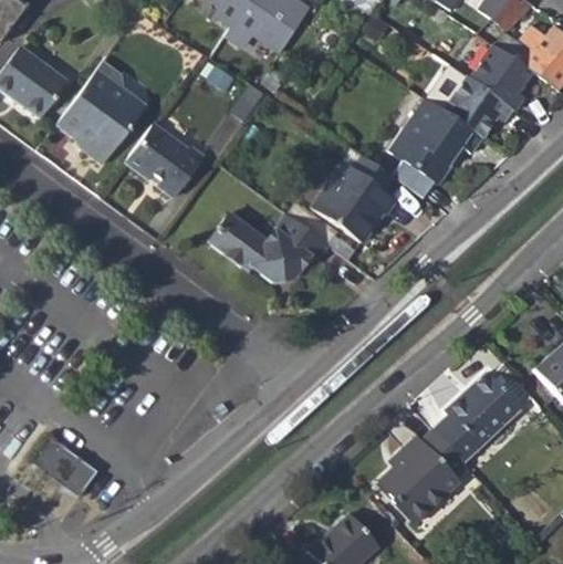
[(0,0),(0,41),(6,33),(28,2),(24,0),(0,0)]
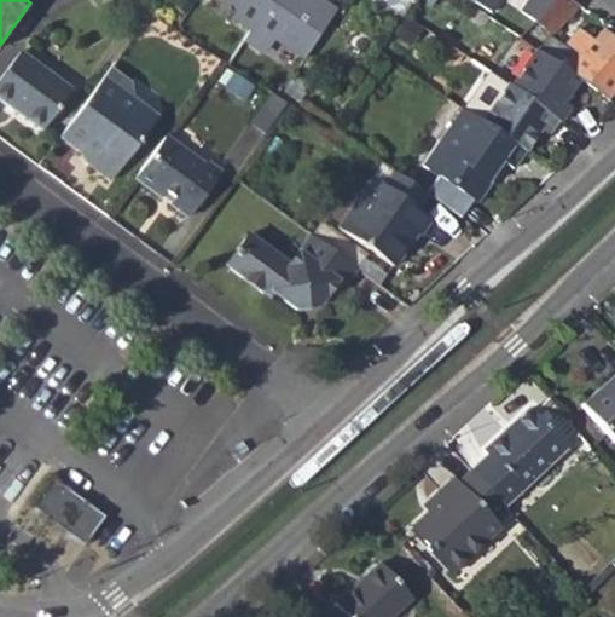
[(218,0),(254,28),(272,0),(218,0)]
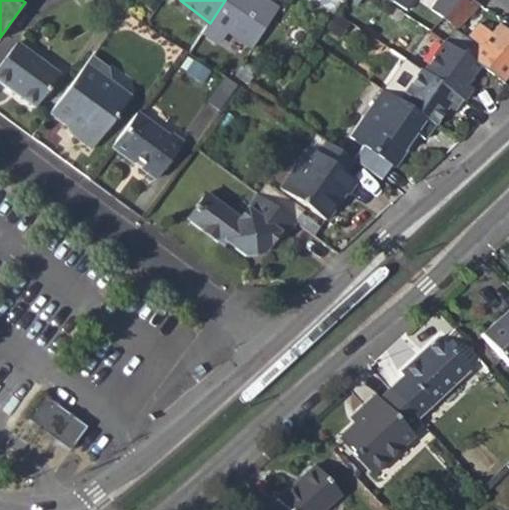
[(225,0),(210,23),(204,31),(222,44),(230,30),(256,47),(284,4),(277,0),(225,0)]
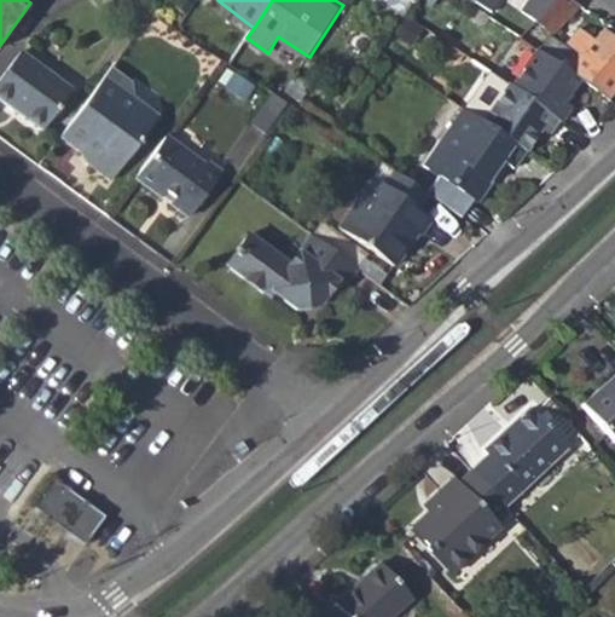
[(475,5),(479,0),(493,10),(499,0),(469,0),(469,1),(475,5)]
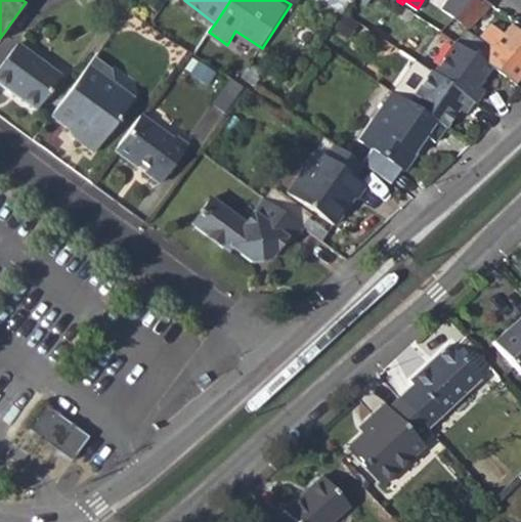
[(470,0),(442,31),(457,40),(492,66),(501,69),(517,82),(520,77),(520,32),(512,25),(504,35),(492,24),(483,34),(494,42),(485,51),(478,47),(483,41),(467,30),(493,3),(488,0),(470,0)]
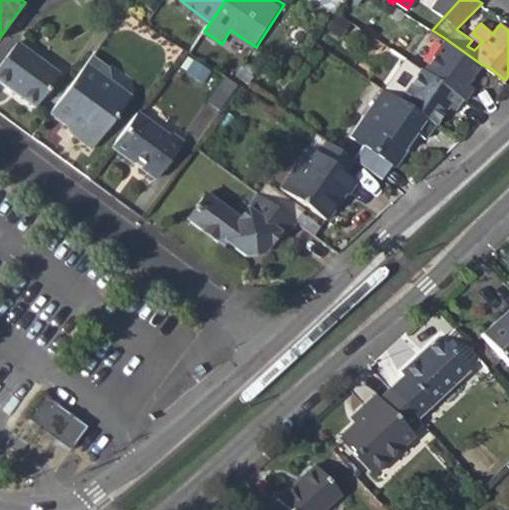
[(0,55),(5,59),(19,39),(5,30),(0,37),(0,55)]
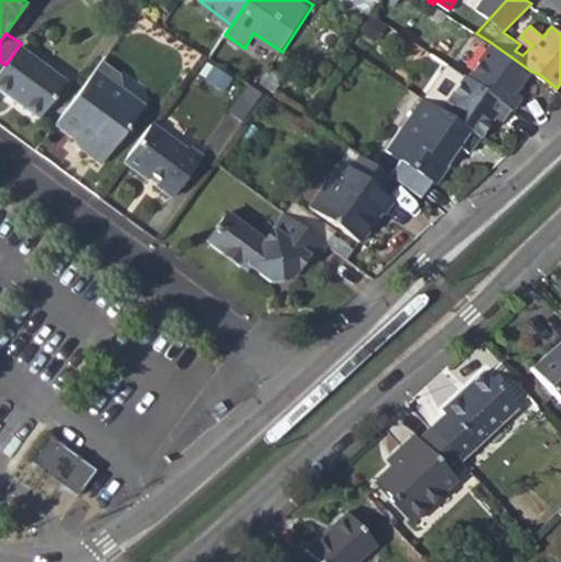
[(0,87),(41,118),(68,78),(21,43),(6,65),(0,72),(0,87)]
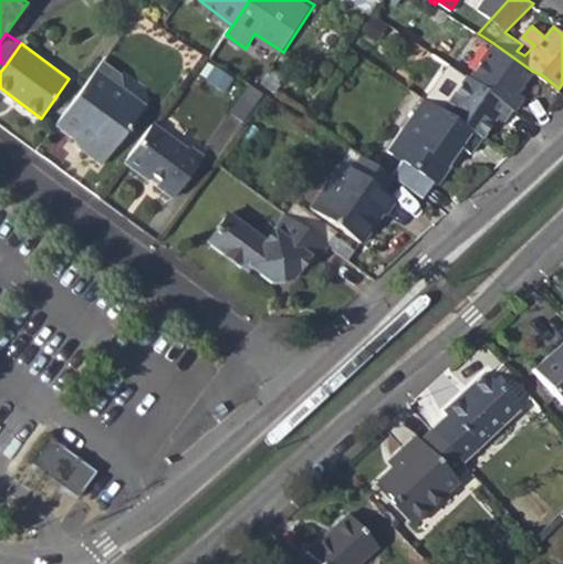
[(493,43),(470,76),(513,106),(517,110),(525,96),(519,91),(532,71),(493,43)]
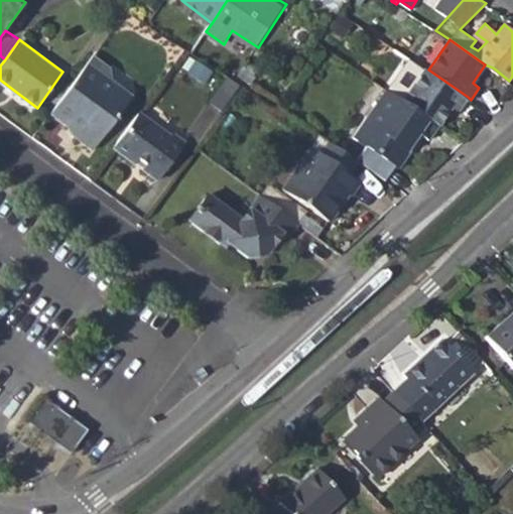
[(89,65),(95,69),(112,67),(96,54),(89,65)]
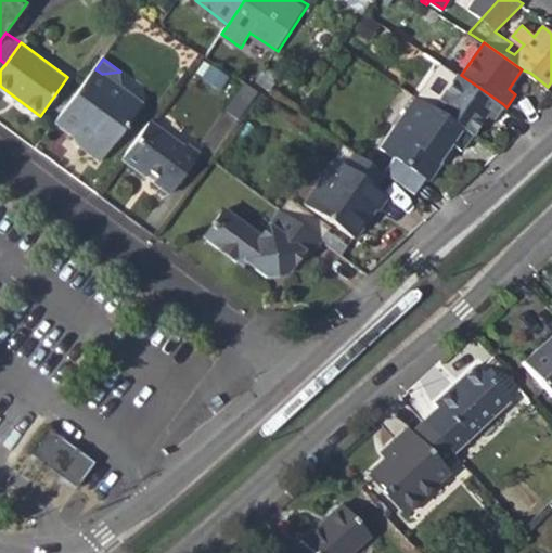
[(95,69),(55,121),(74,134),(76,131),(86,139),(80,145),(102,161),(140,110),(133,94),(123,87),(120,72),(102,74),(95,69)]
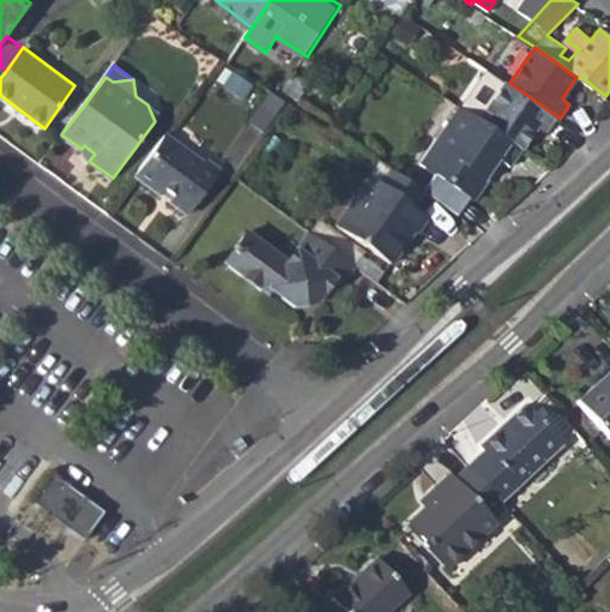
[(506,137),(525,149),(539,126),(545,131),(556,115),(509,83),(506,81),(479,119),(506,137)]
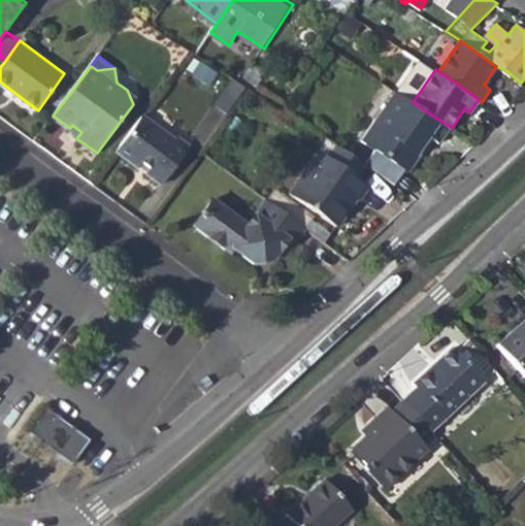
[(127,90),(133,104),(142,92),(127,90)]
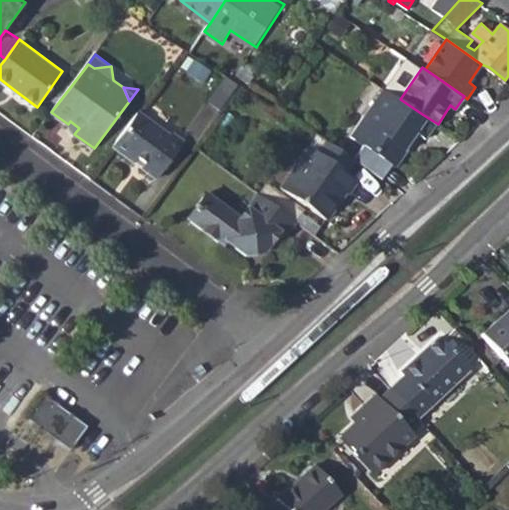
[(398,166),(414,144),(411,142),(418,132),(427,138),(438,124),(422,114),(400,99),(384,87),(352,134),(364,143),(354,157),(357,159),(381,176),(391,161),(398,166)]
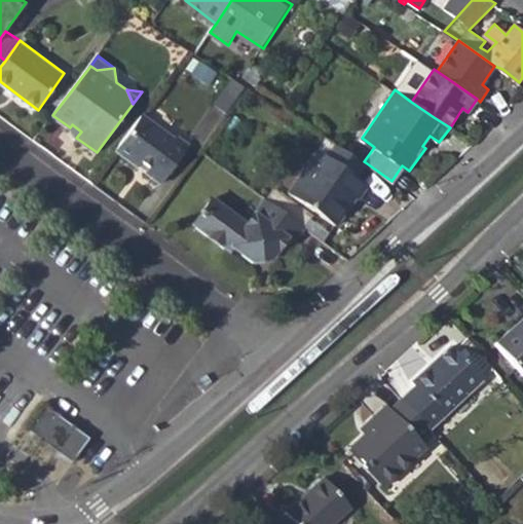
[(143,113),(116,148),(162,183),(190,145),(177,135),(176,138),(143,113)]
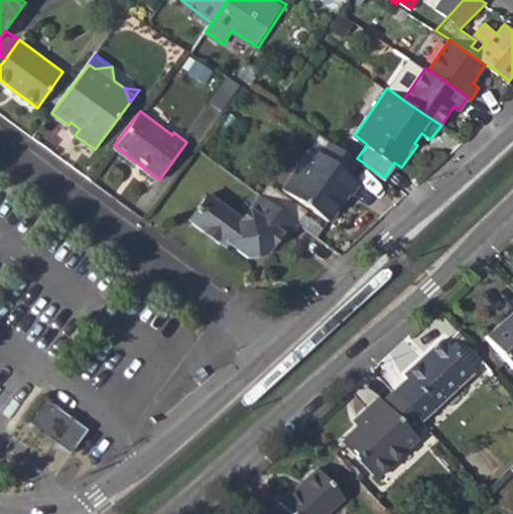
[(323,151),(351,171),(360,160),(357,158),(331,140),(323,151)]
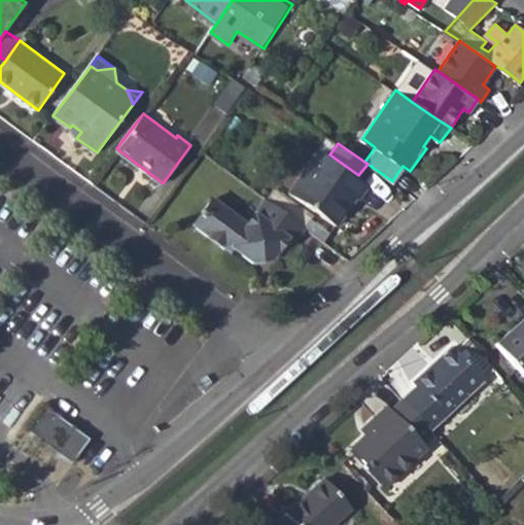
[(319,148),(289,193),(339,224),(351,206),(349,205),(355,195),(360,198),(371,183),(358,175),(329,154),(319,148)]
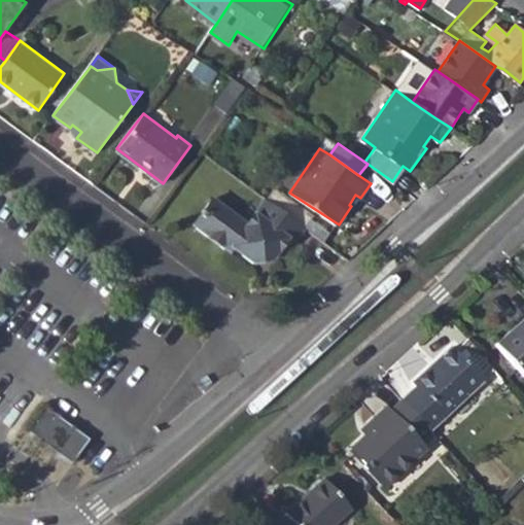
[(276,263),(292,239),(298,243),(309,229),(269,200),(251,222),(217,198),(201,219),(201,229),(229,248),(238,248),(260,266),(276,263)]
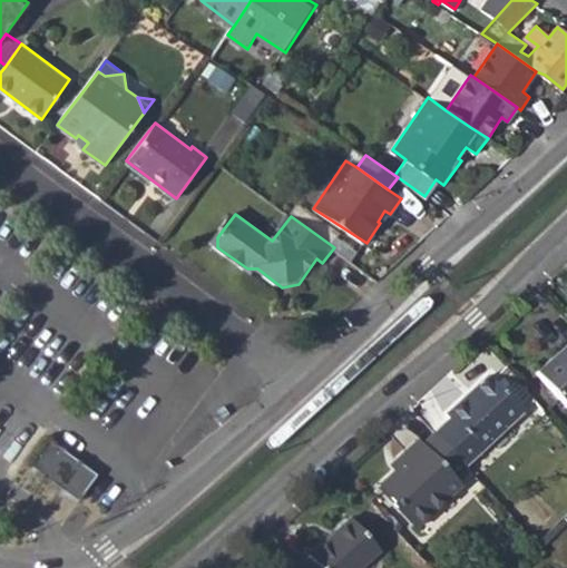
[(566,345),(538,371),(566,403),(566,345)]
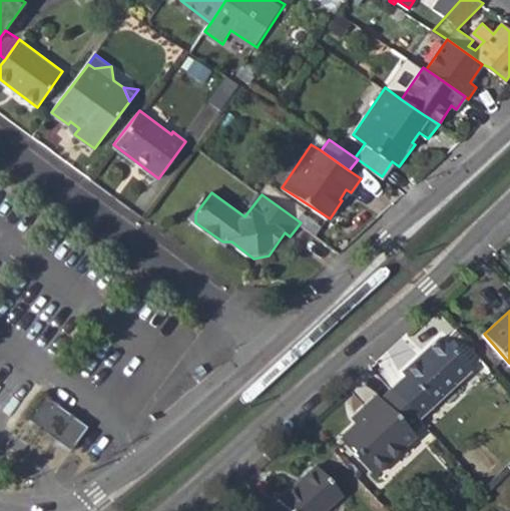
[(405,375),(393,387),(421,418),(484,359),(457,328),(445,339),(441,335),(402,371),(405,375)]
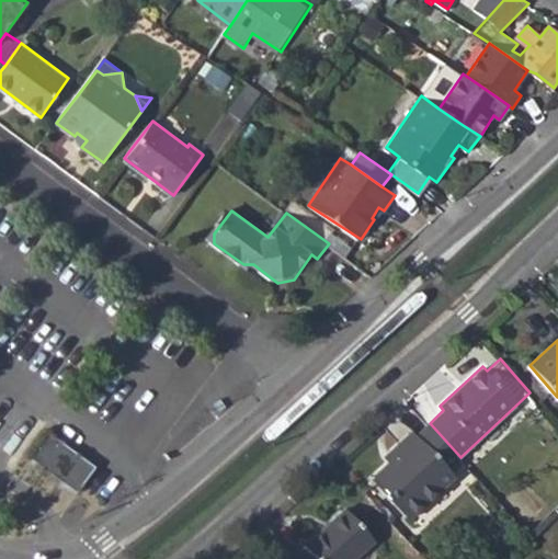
[(396,457),(374,477),(411,517),(456,476),(452,471),(464,460),(462,458),(460,457),(430,423),(418,434),(414,431),(391,451),(396,457)]
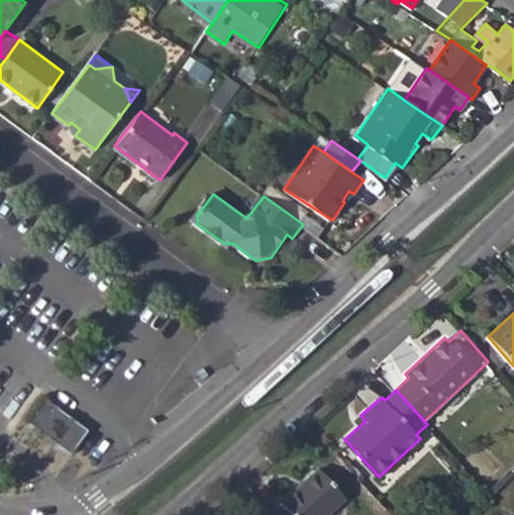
[(45,398),(26,423),(72,455),(90,431),(45,398)]
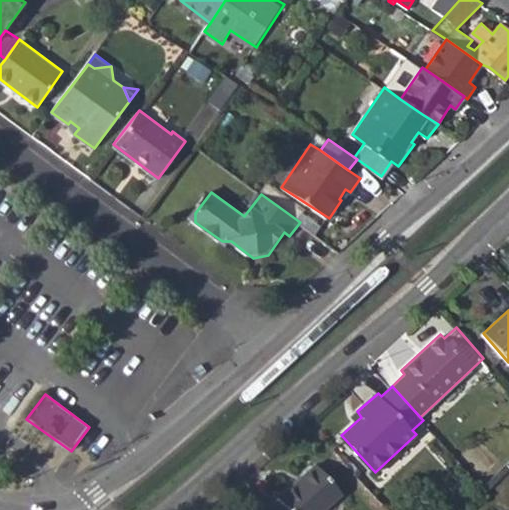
[(285,505),(279,509),(323,509),(343,492),(317,462),(279,497),(285,505)]
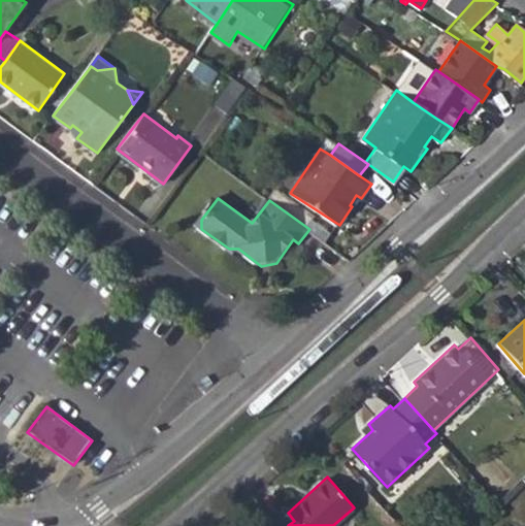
All buildings are outlined.
